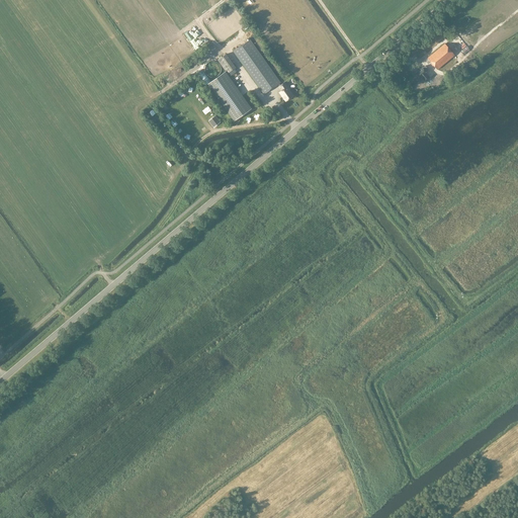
[(277,85),(278,86),(278,87),(281,90),(279,92),(285,101),(292,96),(288,90),(289,90),(284,82),(280,85),(279,84),(280,83),(261,56),(252,44),(254,41),(253,40),(252,39),(250,40),(250,39),(234,52),(263,94),(277,85)]
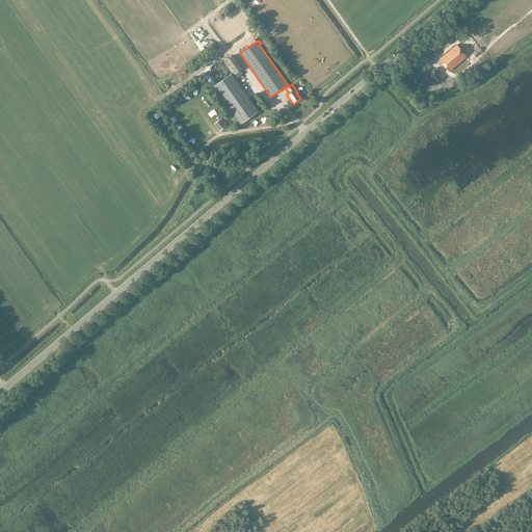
[(449,72),(451,70),(467,57),(456,46),(439,60),(449,72)]
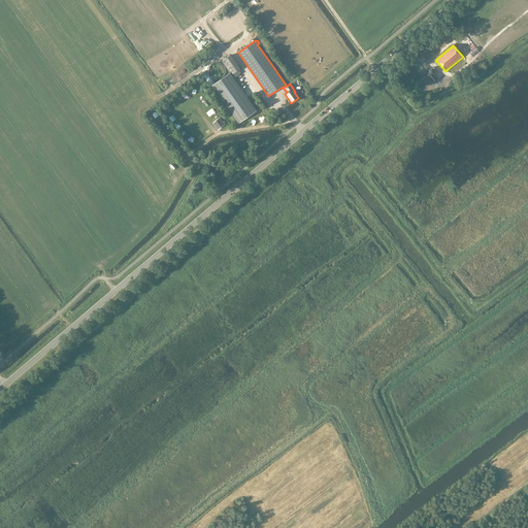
[(222,62),(231,75),(240,69),(230,56),(222,62)]
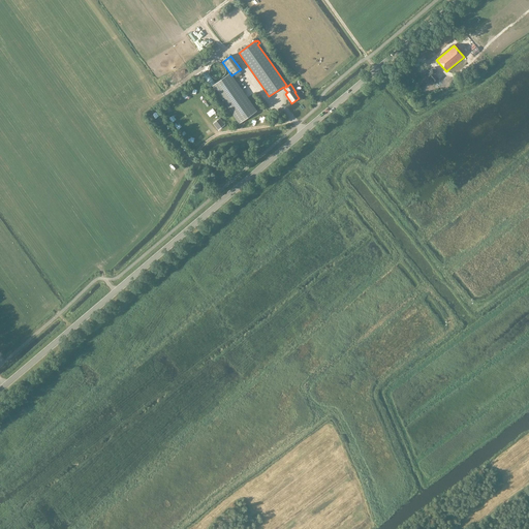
[(209,68),(209,70),(209,72),(210,74),(211,75),(211,76),(213,78),(214,79),(215,79),(217,80),(219,79),(220,79),(221,78),(223,76),(224,75),(225,74),(225,73),(225,70),(225,69),(225,67),(224,66),(223,65),(222,64),(221,63),(219,63),(217,62),(216,62),(214,63),(213,63),(211,65),(211,66),(210,67),(209,68)]
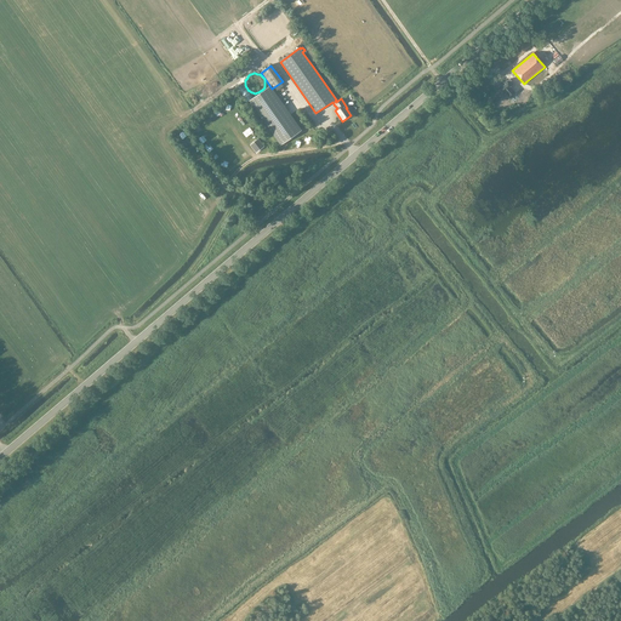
[(506,83),(499,89),(502,95),(505,92),(510,98),(516,95),(511,89),(511,87),(510,86),(513,83),(510,79),(506,83)]
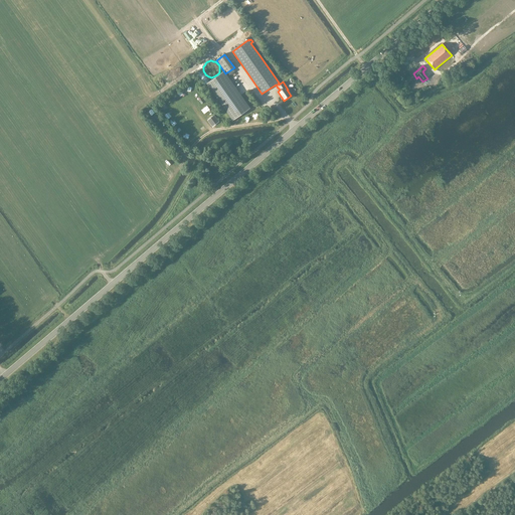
[(223,71),(206,83),(232,121),(249,109),(223,71)]
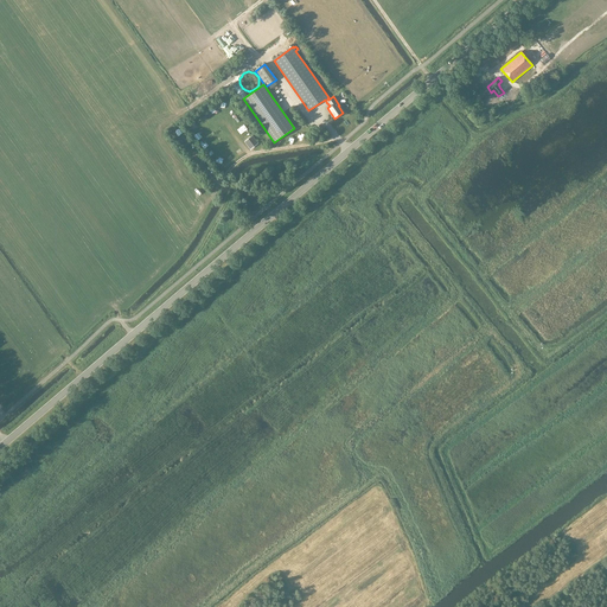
[(289,109),(285,98),(279,101),(285,112),(289,109)]
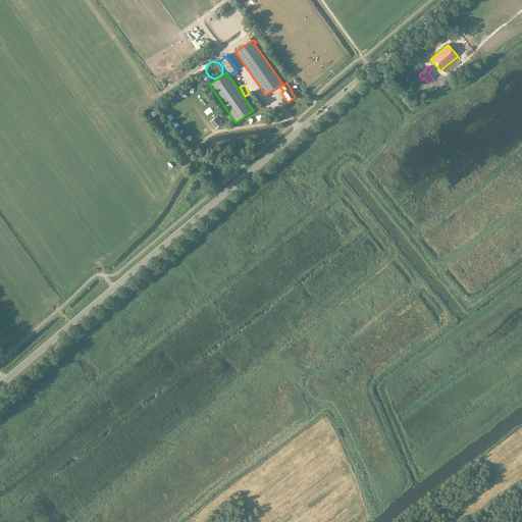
[(205,110),(209,115),(213,112),(209,106),(205,110)]
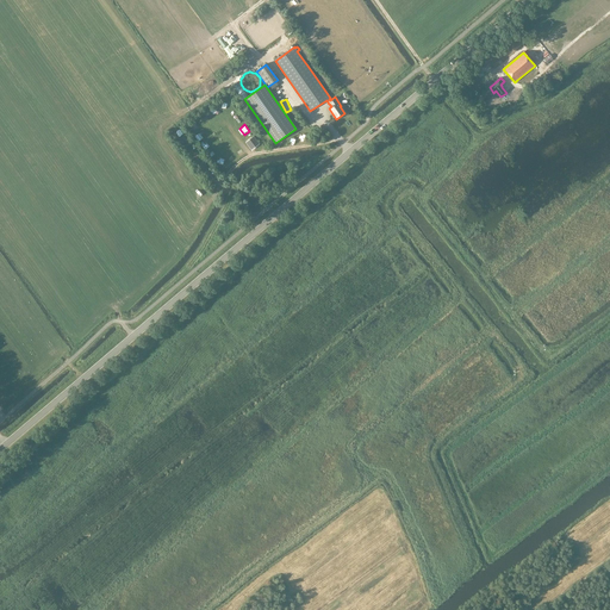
[(260,144),(254,136),(246,142),(251,150),(260,144)]
